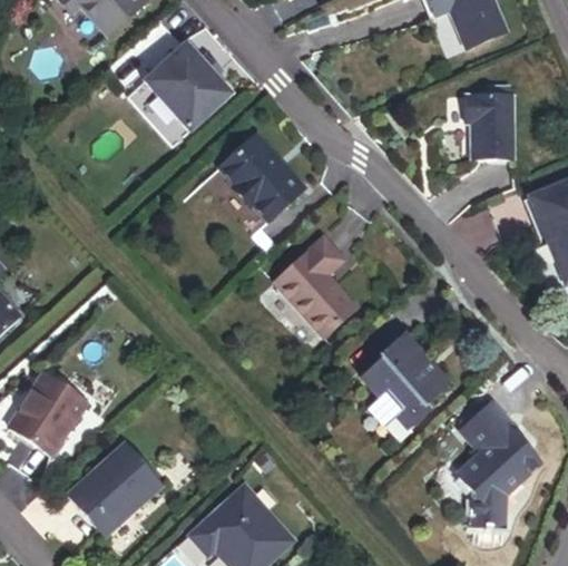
[(81,6),(110,36),(148,0),(60,0),(72,13),(81,6)]
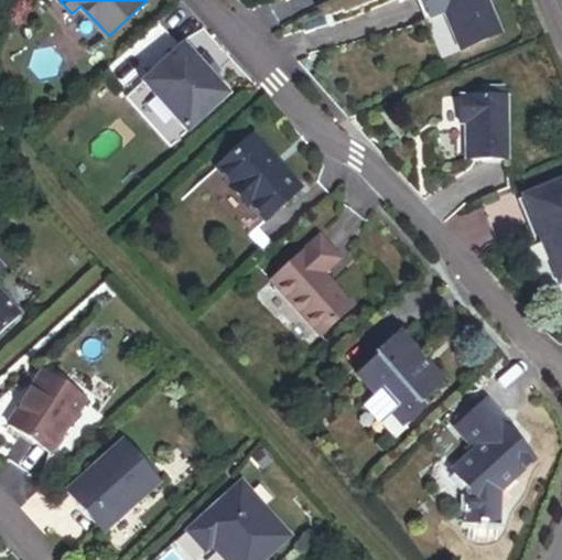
[(425,0),(433,15),(446,10),(463,46),(503,30),(489,0),(425,0)]
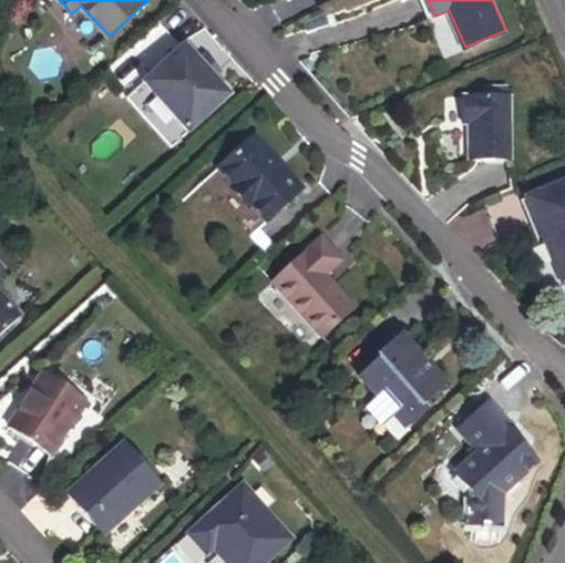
[(188,129),(228,91),(213,73),(199,59),(183,42),(143,79),(188,129)]
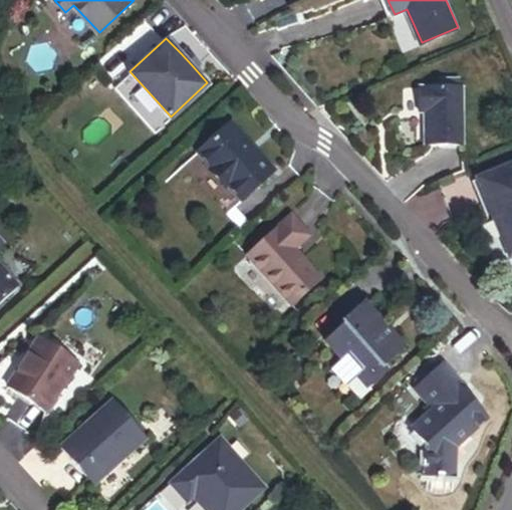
[(186,48),(181,53),(193,66),(198,61),(186,48)]
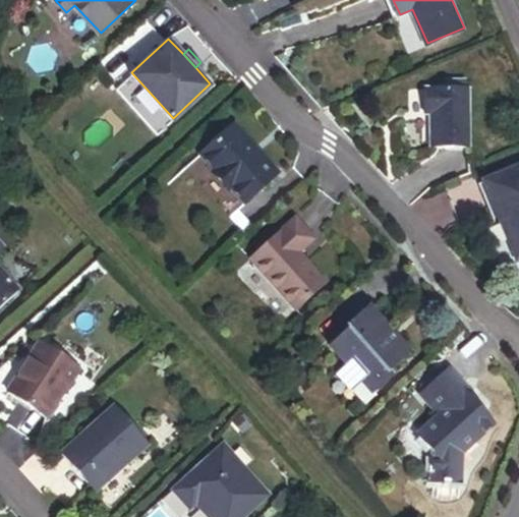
[(469,89),(427,89),(427,112),(433,112),(433,146),(469,146),(469,89)]
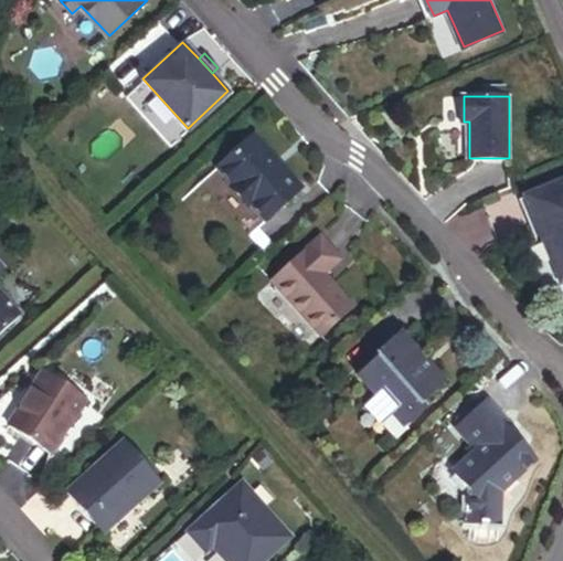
[(255,134),(219,167),(267,220),(304,187),(255,134)]
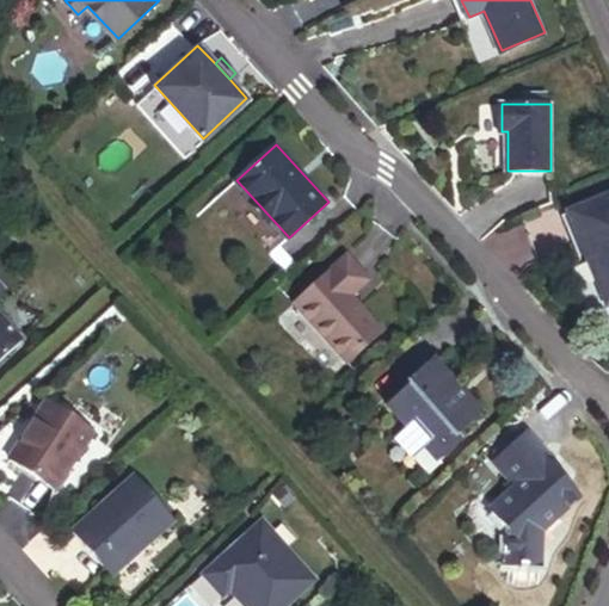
[(608,197),(571,214),(608,303),(608,197)]
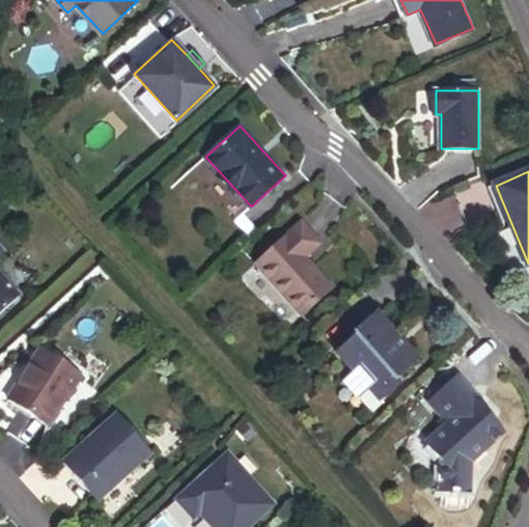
[(303,313),(335,284),(309,256),(323,244),(302,222),(257,264),(303,313)]
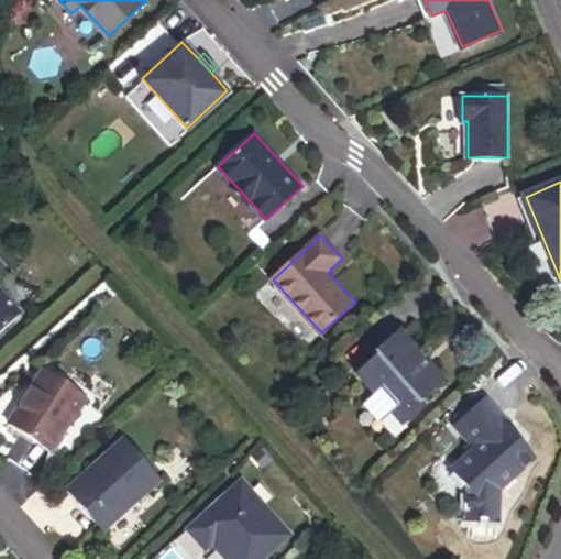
[(0,288),(0,318),(14,305),(0,288)]
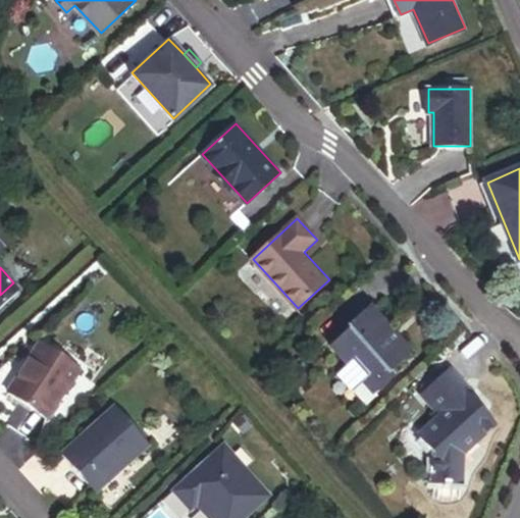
[(409,351),(371,309),(352,326),(355,330),(335,348),(350,363),(336,374),(352,392),(365,379),(374,391),(392,374),(387,370),(409,351)]
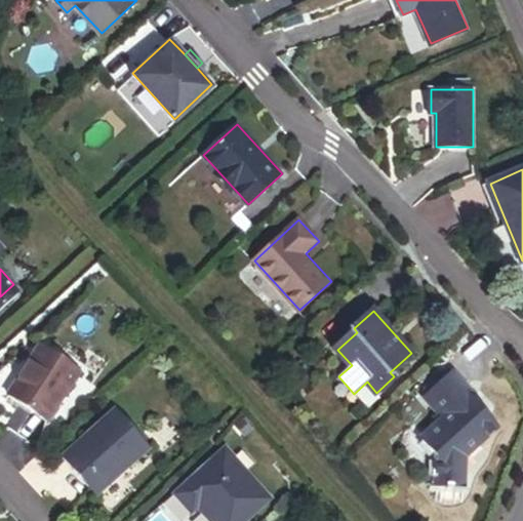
[(41,342),(9,390),(48,415),(80,366),(41,342)]
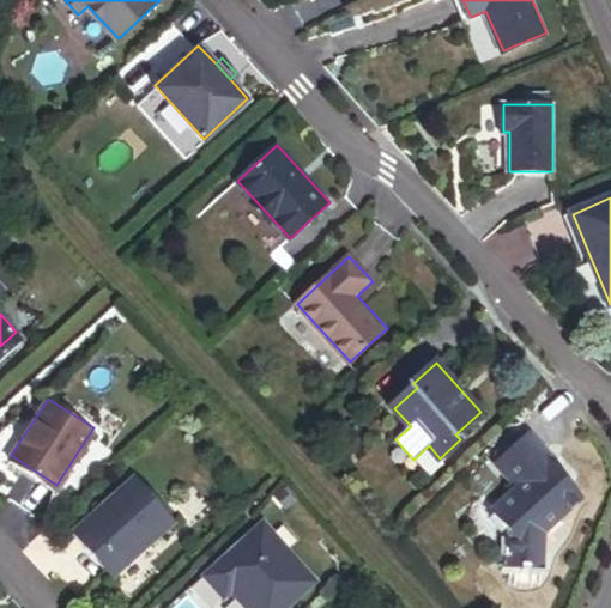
[(544,532),(580,498),(546,462),(552,457),(531,433),(497,464),(519,486),(494,510),(512,529),(509,564),(522,565),(522,569),(528,569),(528,565),(543,566),(544,532)]
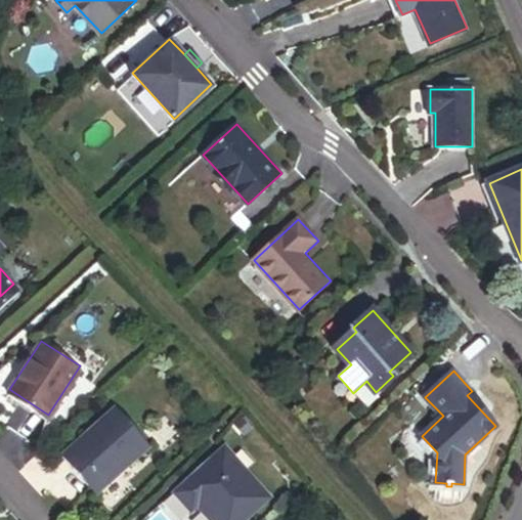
[(146,442),(113,405),(60,452),(94,489),(146,442)]
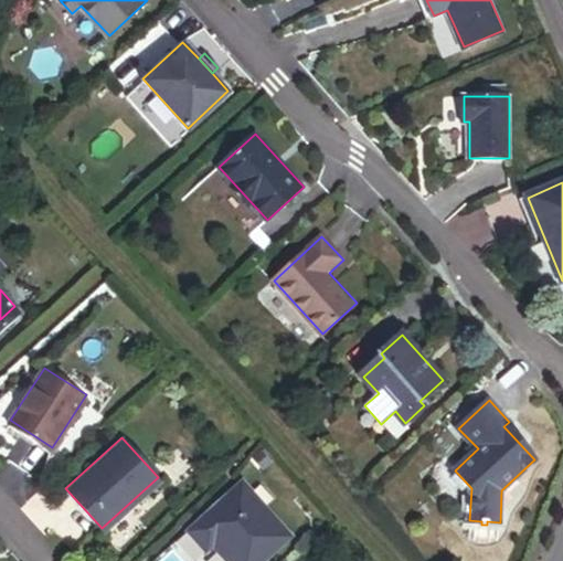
[(245,472),(190,522),(208,542),(215,537),(236,560),(255,560),(294,526),(245,472)]
